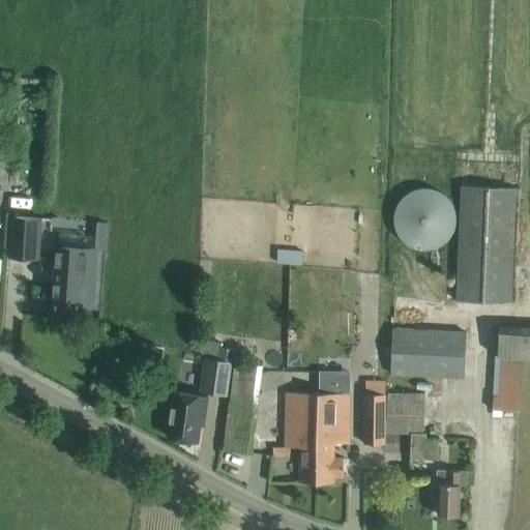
[(510,302),(514,186),(460,184),(455,300),(510,302)]
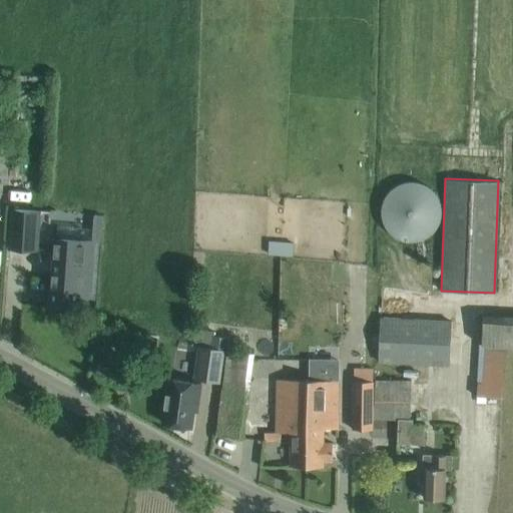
[(384,199),(382,207),(384,216),(388,224),(394,230),(402,234),(411,236),(419,234),(427,230),(434,224),(438,216),(439,207),(438,199),(434,191),(427,184),(419,180),(411,179),(402,180),(394,184),(388,191),(384,199)]
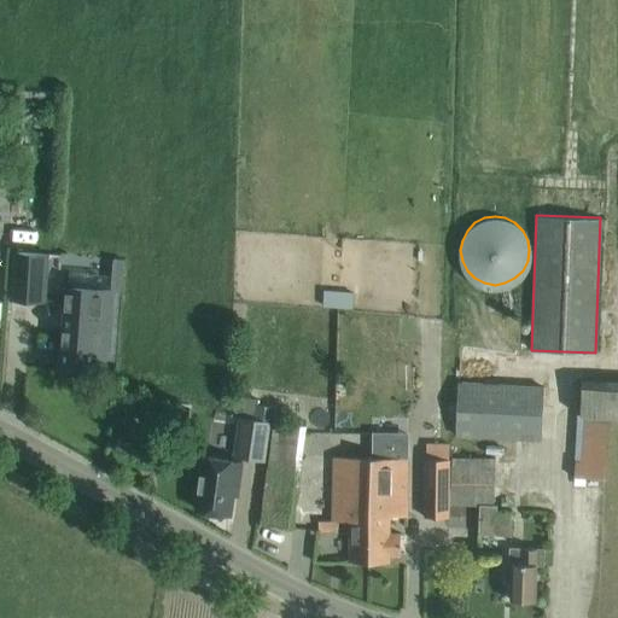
[(11,299),(44,302),(47,255),(15,252),(11,299)]
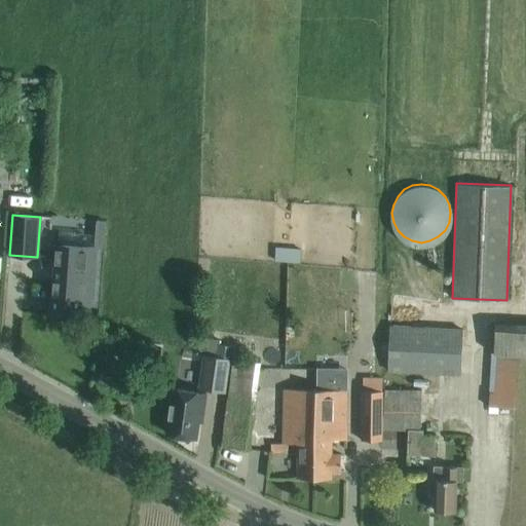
[(96,221),(94,246),(97,246),(104,247),(106,221),(96,221)]
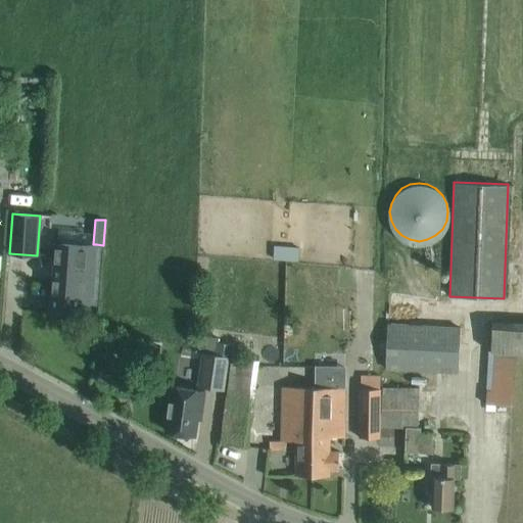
[(93,282),(95,262),(96,244),(93,244),(57,242),(54,290),(52,311),(78,313),(81,281),(93,282)]
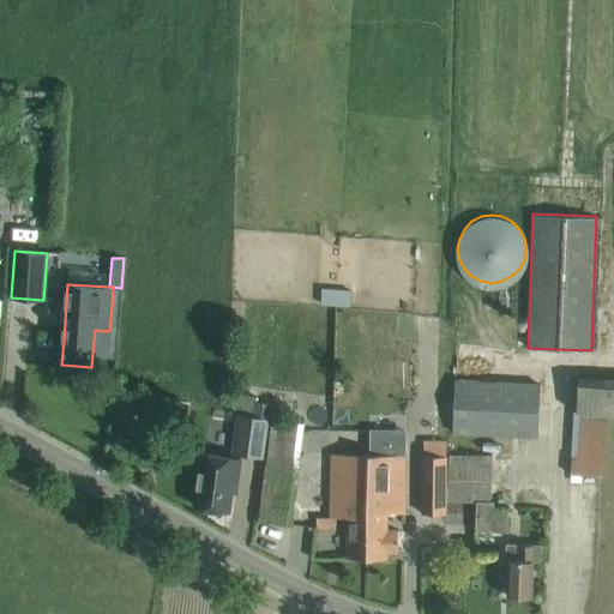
[(325,304),(353,304),(353,289),(325,289),(325,304)]
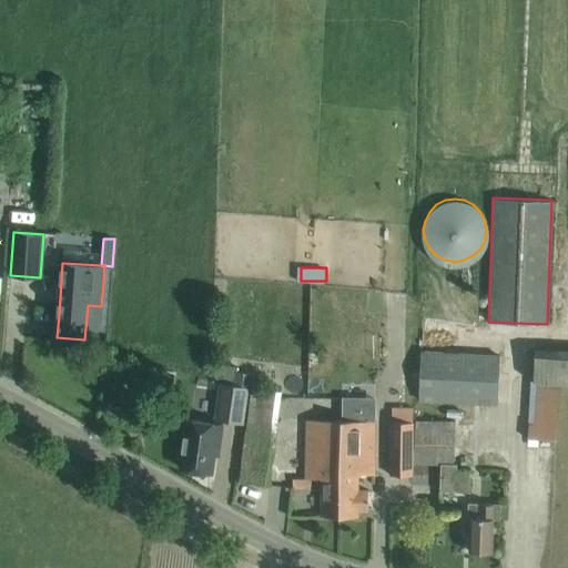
[(567,353),(534,352),(533,385),(567,386),(567,353)]
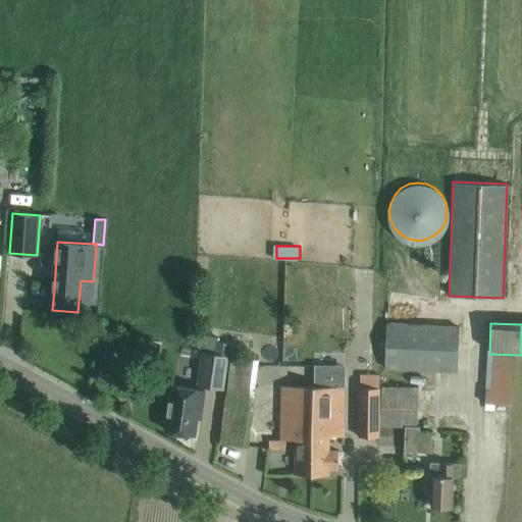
[(457,371),(458,328),(385,326),(383,369),(457,371)]
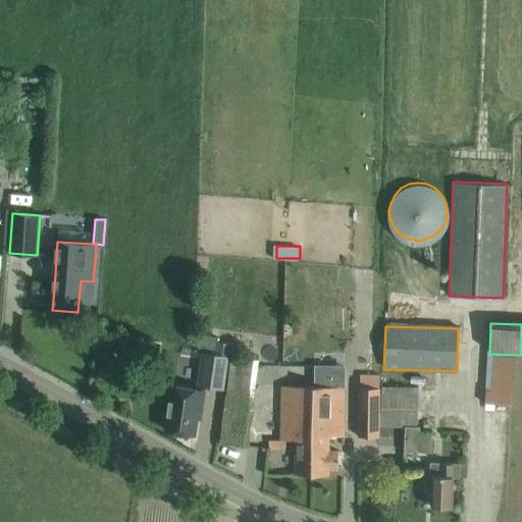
[(230,357),(232,345),(216,342),(217,337),(200,334),(198,353),(214,355),(230,357)]
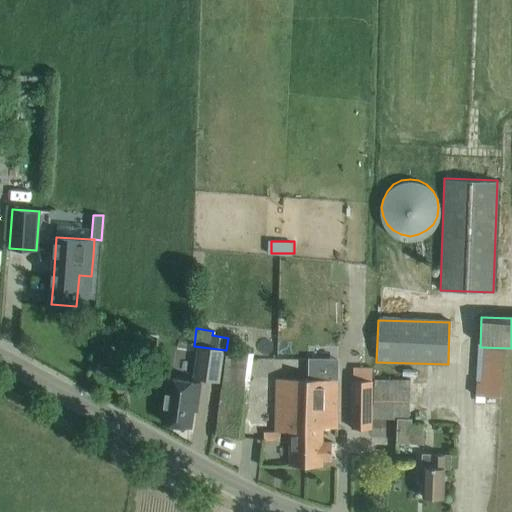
[(134,335),(132,348),(144,350),(146,338),(134,335)]
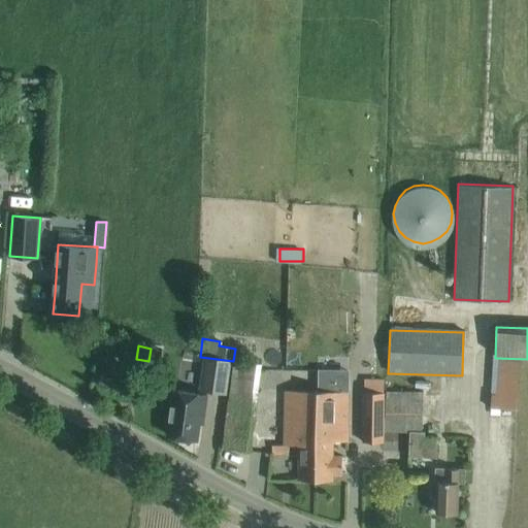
[(205,357),(201,390),(225,393),(230,361),(205,357)]
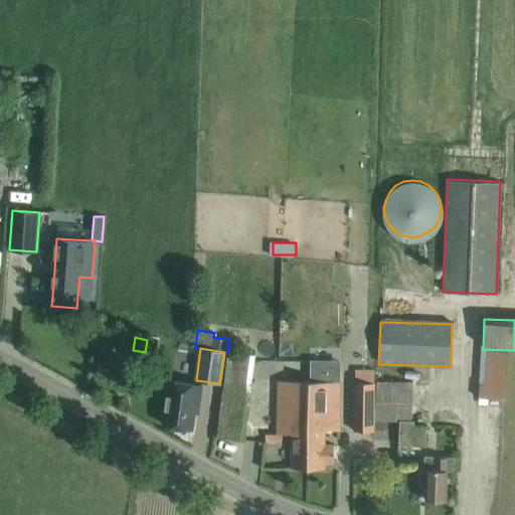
[(243,441),(246,420),(255,360),(229,356),(217,437),(243,441)]
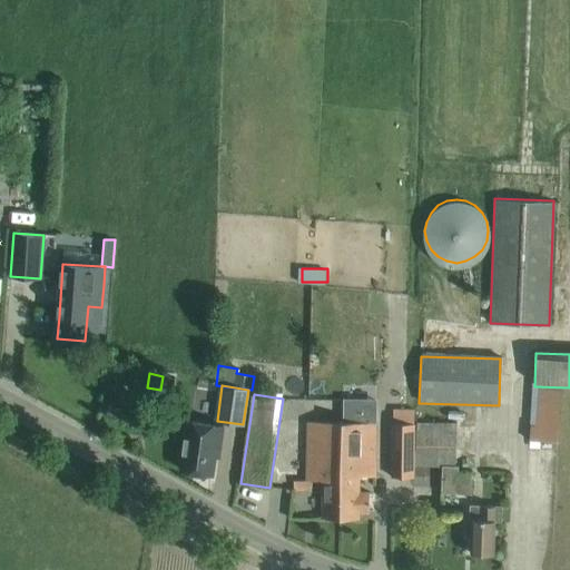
[(220,444),(223,426),(188,422),(182,470),(213,474),(217,444),(220,444)]
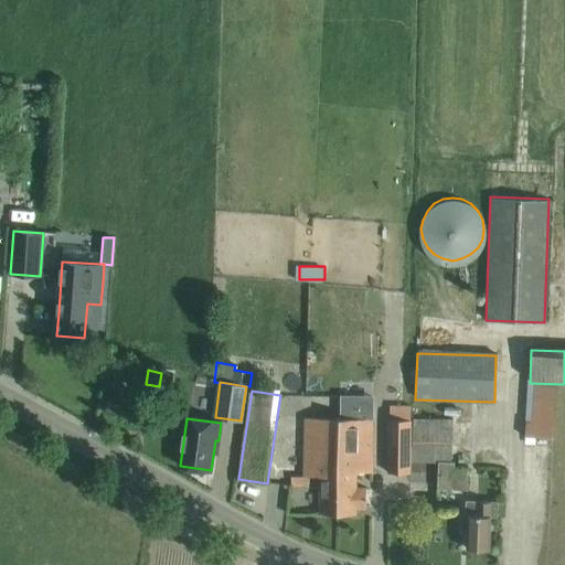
[(305,418),(305,476),(320,477),(320,514),(356,514),(356,508),(366,509),(366,488),(356,488),(356,472),(372,472),(372,460),(371,460),(371,418),(305,418)]
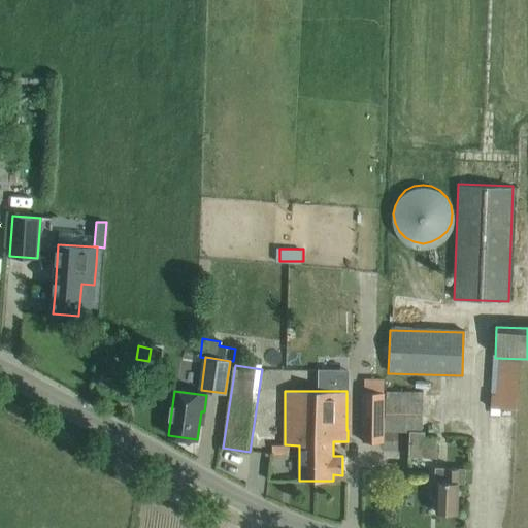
[(436,456),(436,437),(424,436),(424,431),(420,431),(421,394),(363,393),(362,431),(410,433),(409,456),(436,456)]
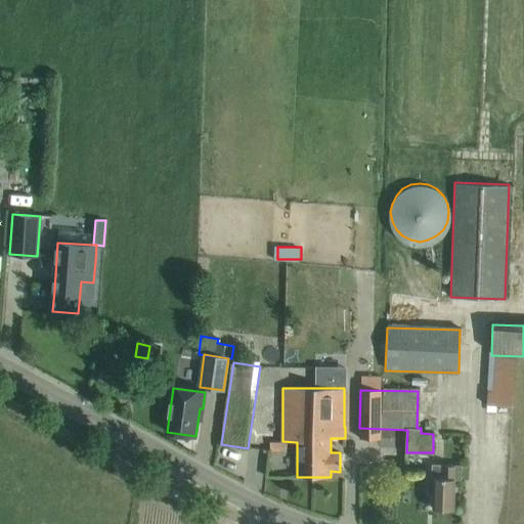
[(462,480),(462,465),(463,462),(447,461),(447,465),(432,465),(432,479),(434,479),(433,509),(454,510),(455,479),(462,480)]
